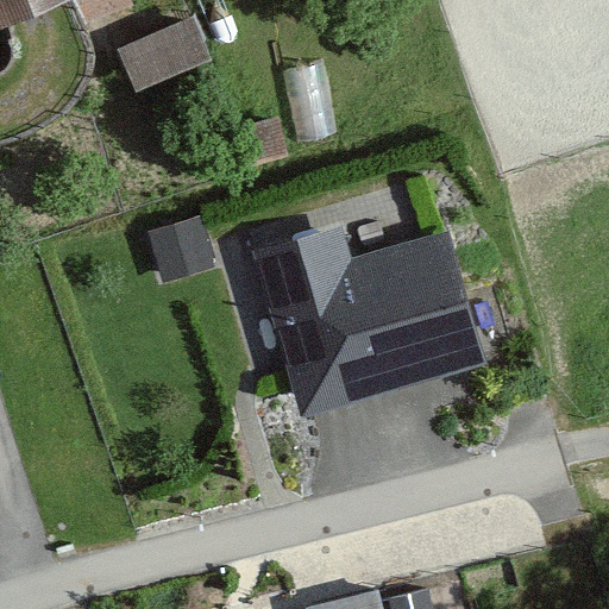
[(0,0),(0,30),(76,0),(0,0)]
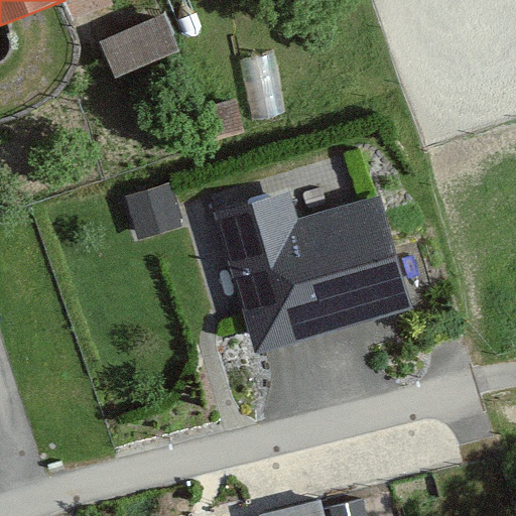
[(100,37),(115,77),(180,52),(165,13),(100,37)]
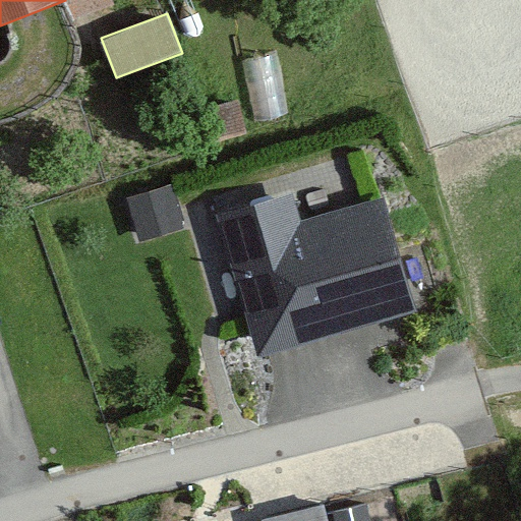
[(207,108),(216,140),(247,132),(238,100),(207,108)]
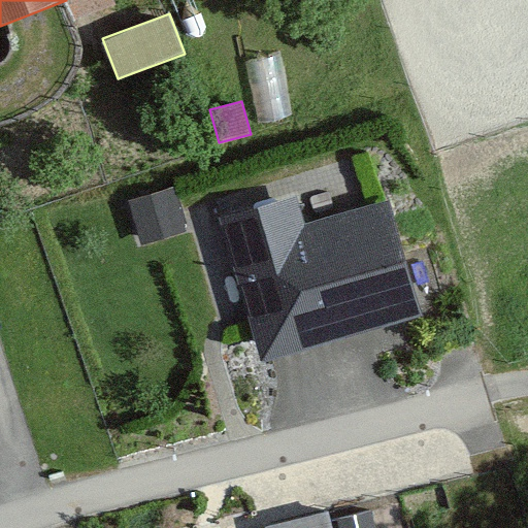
[(174,187),(128,200),(141,244),(188,230),(174,187)]
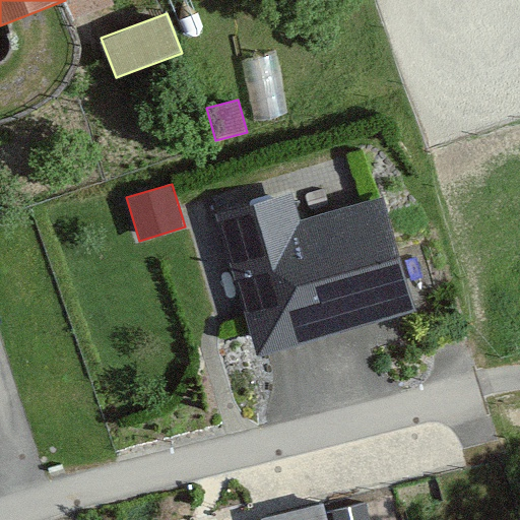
[(295,199),(221,218),(260,362),(426,317),(395,206),(303,231),(295,199)]
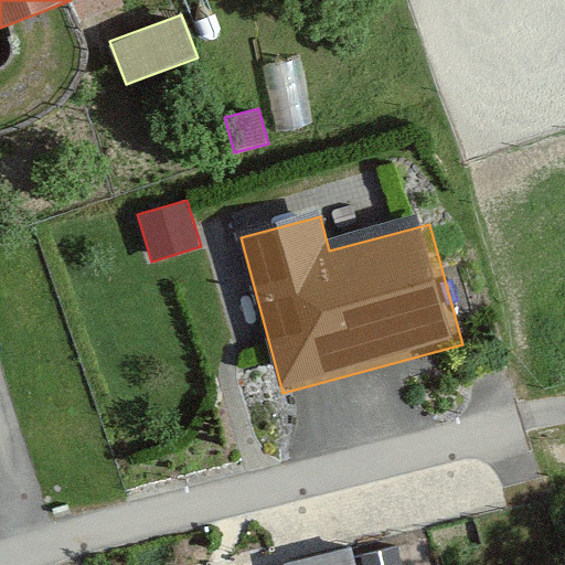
[(404,564),(400,545),(360,555),(362,564),(404,564)]
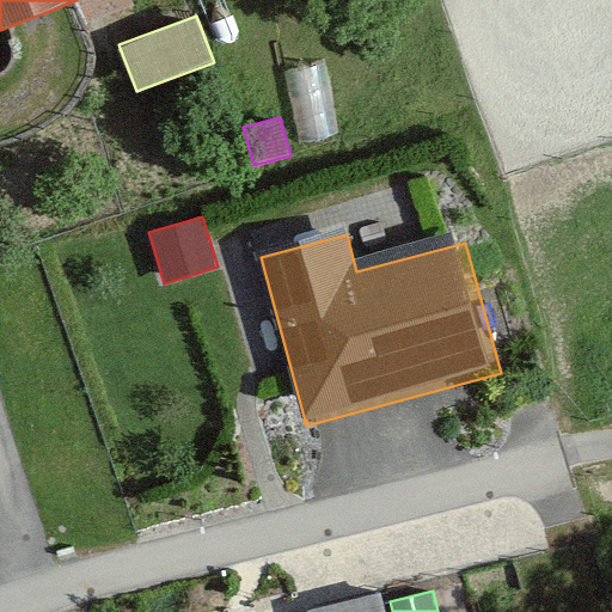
All buildings are outlined.
